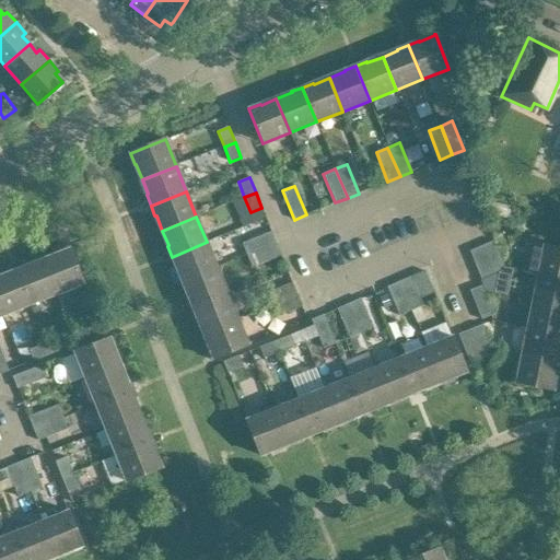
[(247,256),(276,244),(271,232),(242,244),(247,256)]
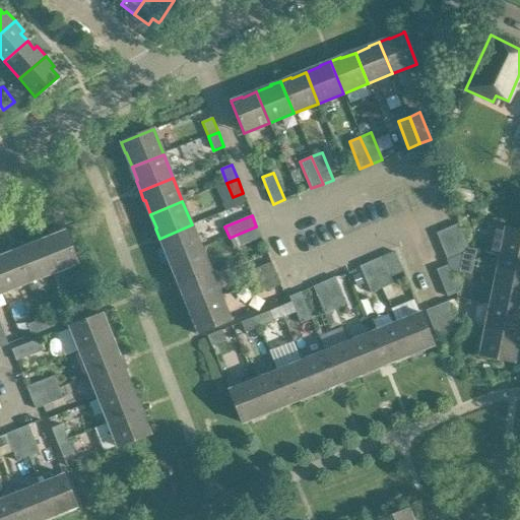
[(201,249),(192,224),(159,239),(163,248),(165,247),(170,261),(201,249)]
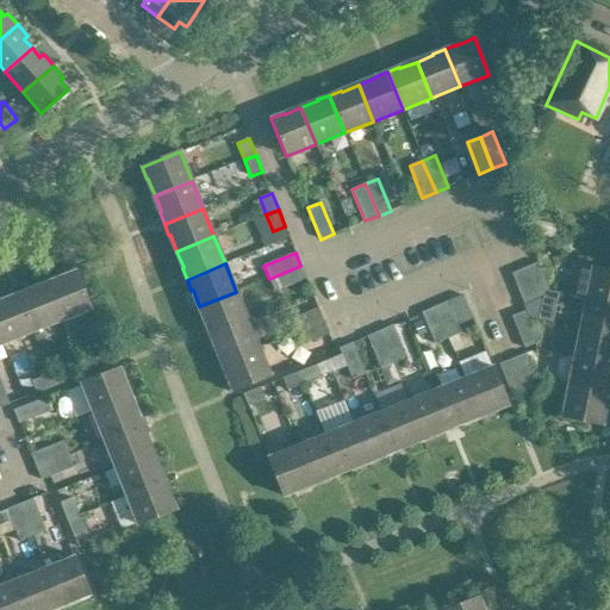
[(537,263),(524,268),(537,300),(551,294),(537,263)]
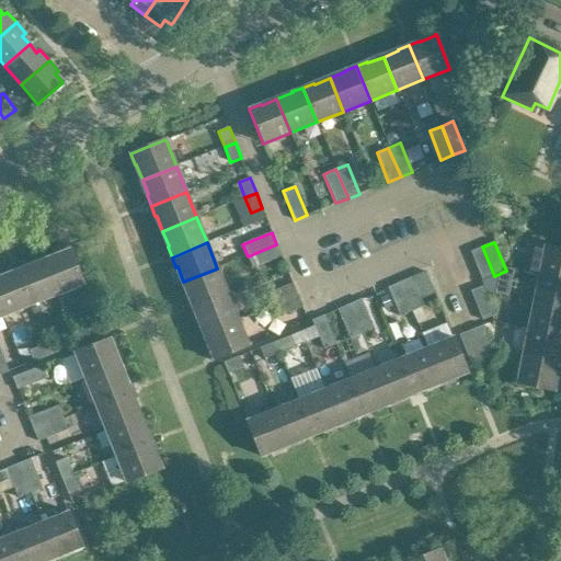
[(282,256),(276,244),(248,256),(252,268),(282,256)]
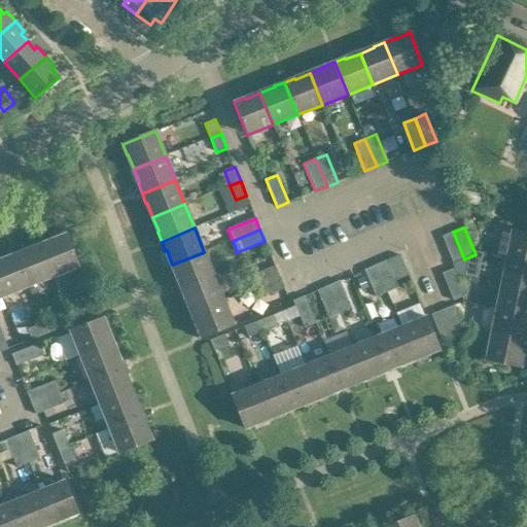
[(442,237),(453,265),(464,259),(453,232),(442,237)]
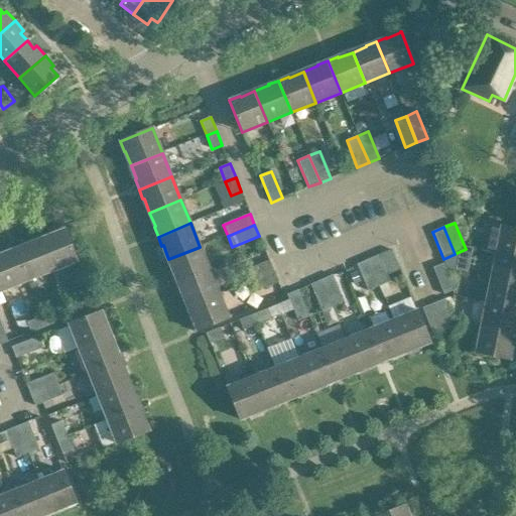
[(515,230),(501,227),(495,252),(515,256),(515,230)]
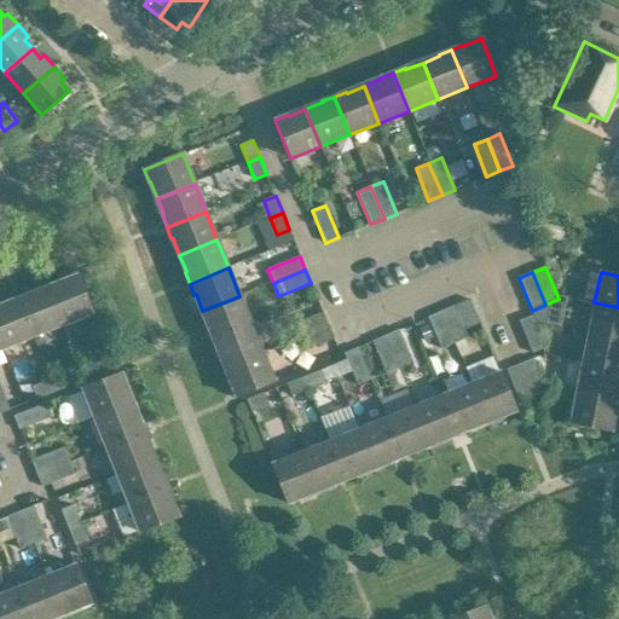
[(64,282),(47,288),(62,325),(92,313),(76,275),(64,281),(64,282)]
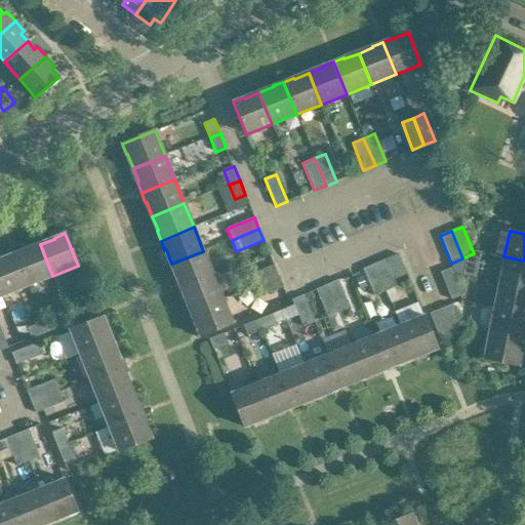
[(52,276),(40,244),(26,250),(25,249),(14,253),(28,286),(52,276)]
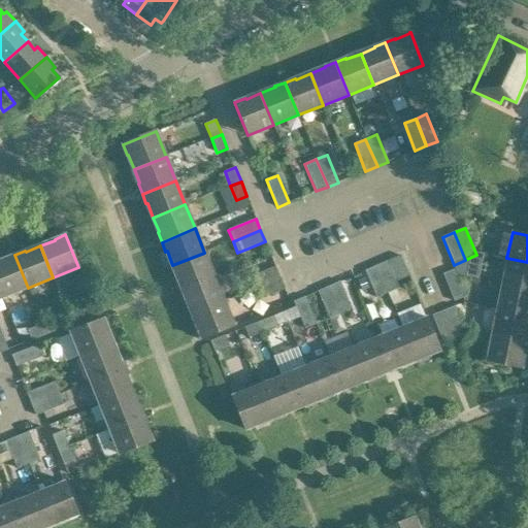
[(215,276),(204,253),(172,265),(178,279),(176,279),(180,290),(215,276)]
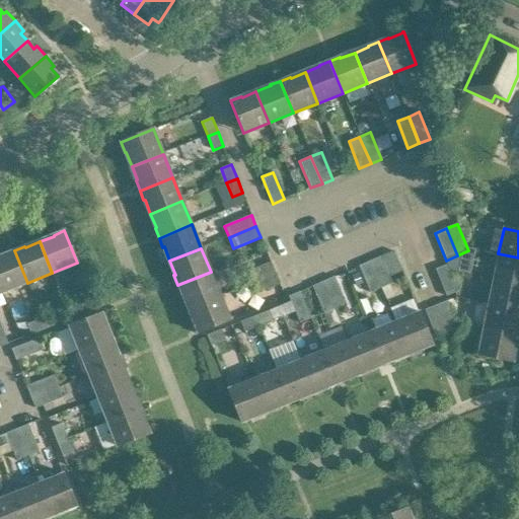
[(27,283),(14,250),(4,254),(5,255),(0,256),(0,284),(3,292),(27,283)]
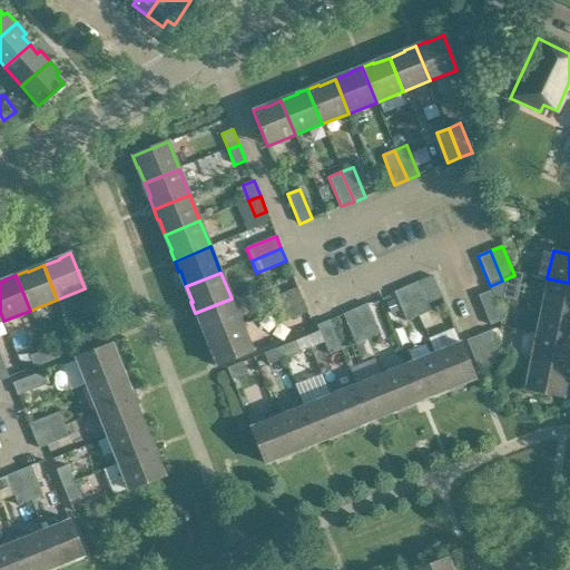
[(569,283),(547,278),(541,306),(569,312),(569,283)]
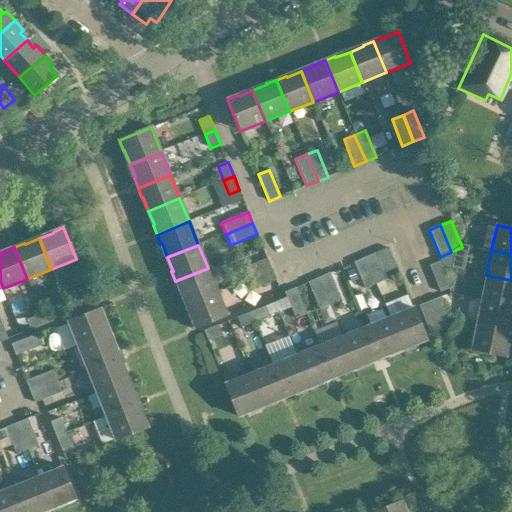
[(387,280),(375,253),(365,258),(376,284),(387,280)]
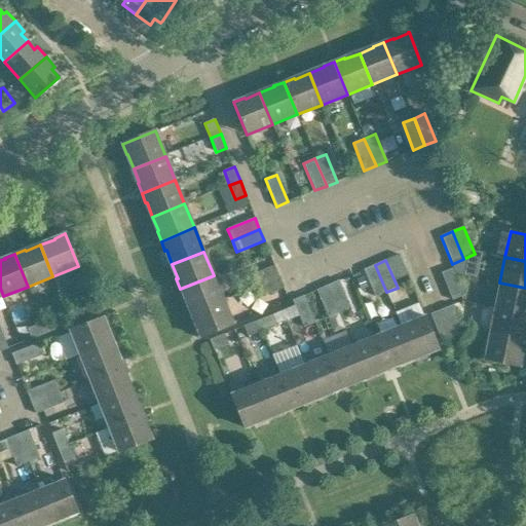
[(386,292),(375,265),(364,270),(375,297),(386,292)]
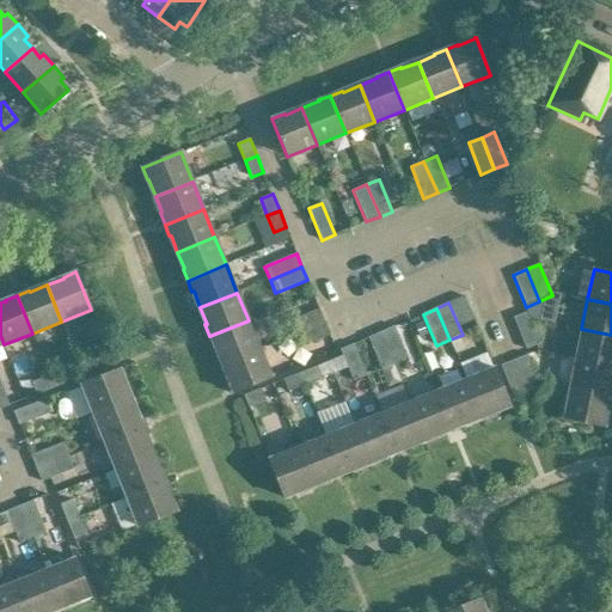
[(319,310),(287,322),(293,335),(324,323),(319,310)]
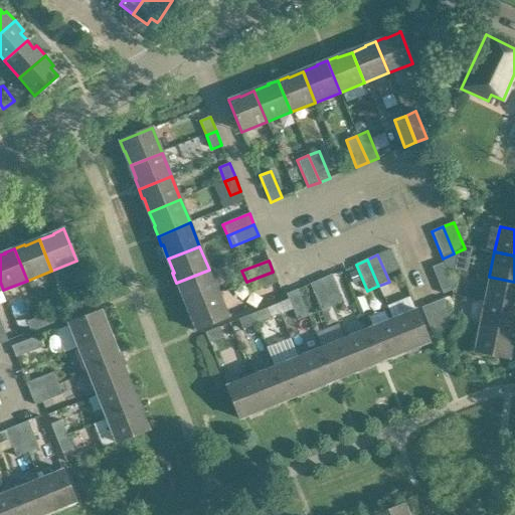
[(433,268),(443,294),(454,290),(444,263),(433,268)]
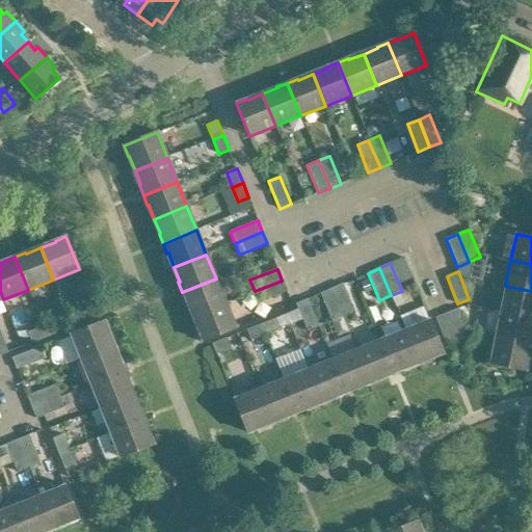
[(225,303),(216,278),(182,292),(186,301),(187,301),(193,316),(225,303)]
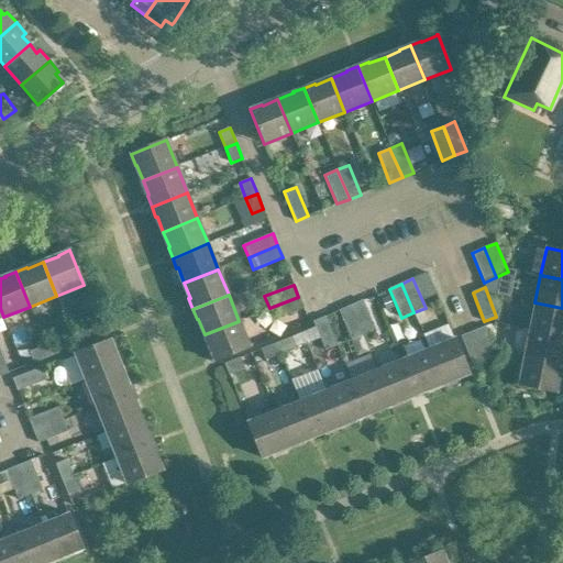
[(304,309),(298,297),(269,308),(274,320),(304,309)]
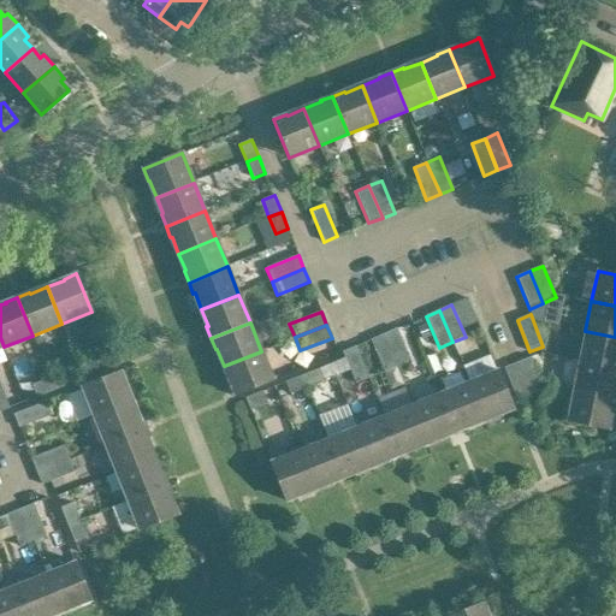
[(422,326),(415,330),(420,341),(427,338),(422,326)]
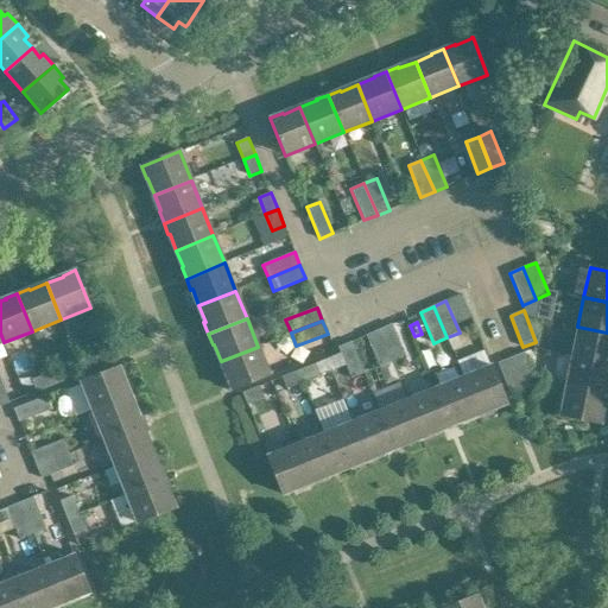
[(405,356),(392,324),(379,330),(392,361),(405,356)]
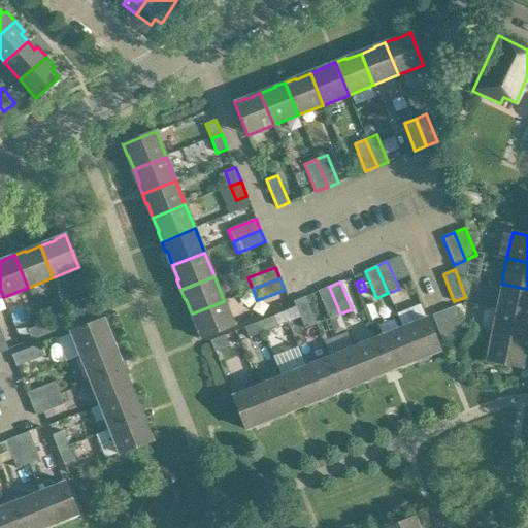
[(527,289),(501,284),(496,309),(527,315),(527,289)]
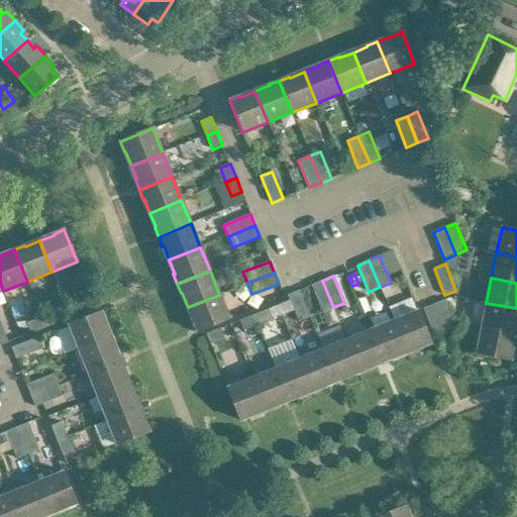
[(333,307),(322,281),(311,285),(322,312),(333,307)]
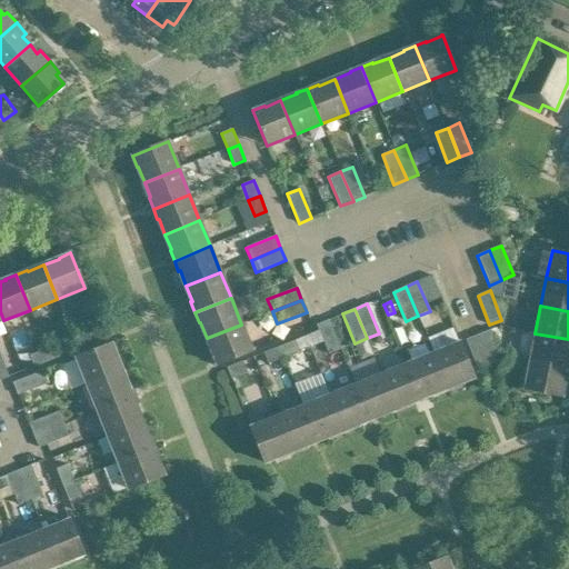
[(341,349),(328,320),(316,326),(329,355),(341,349)]
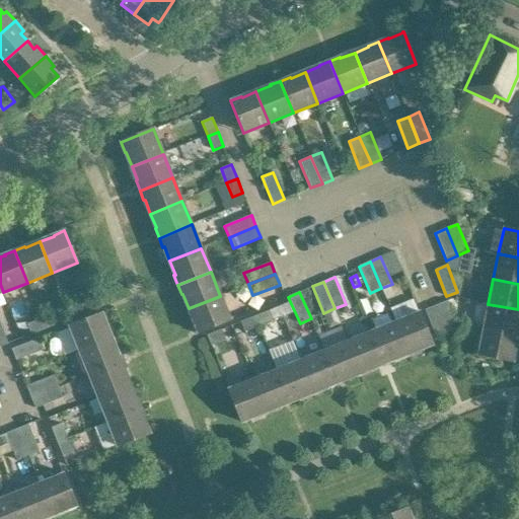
[(229,319),(220,296),(189,308),(195,322),(193,322),(197,332),(230,319),(229,319)]
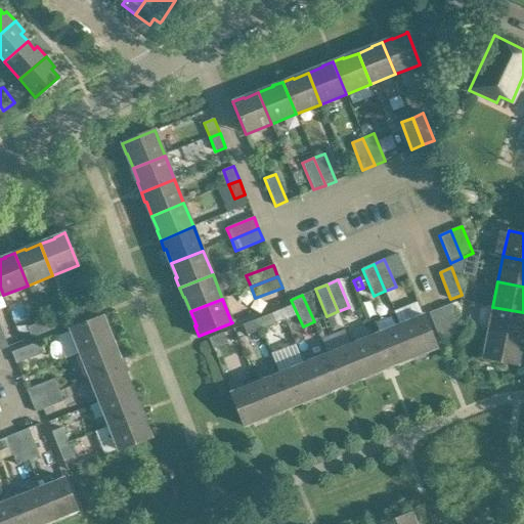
[(77,307),(81,317),(95,312),(91,301),(77,307)]
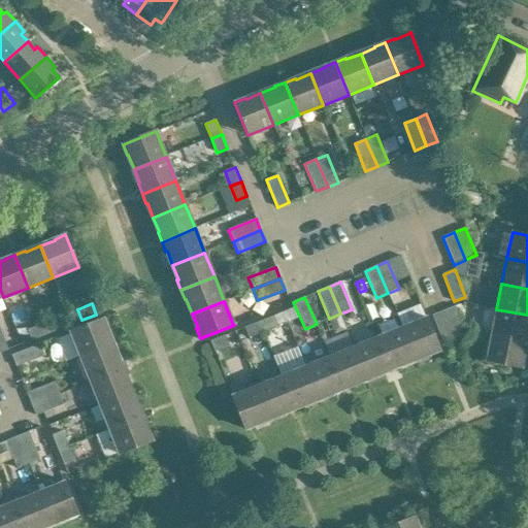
[(455,306),(444,310),(454,338),(465,333),(455,306)]
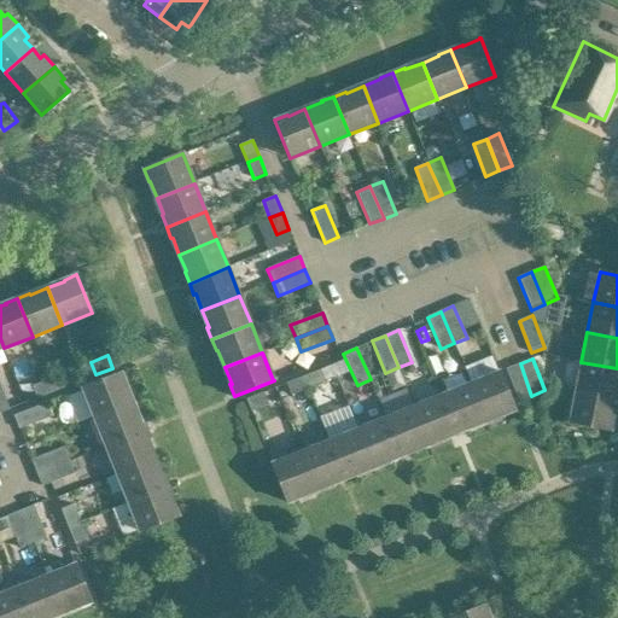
[(617,386),(617,388),(617,384),(617,368),(581,362),(575,391),(617,400),(617,391),(617,386)]
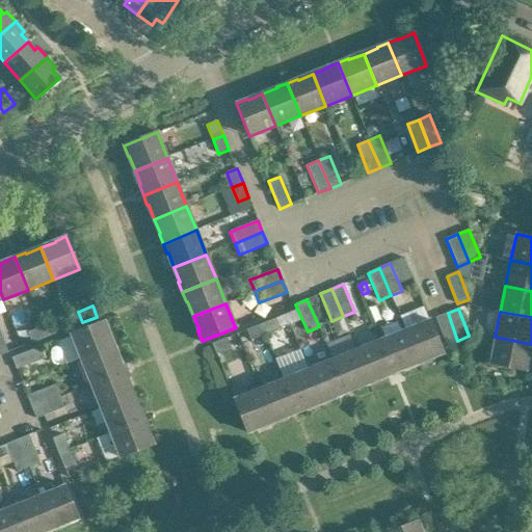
[(457,341),(448,313),(435,318),(447,345),(457,341)]
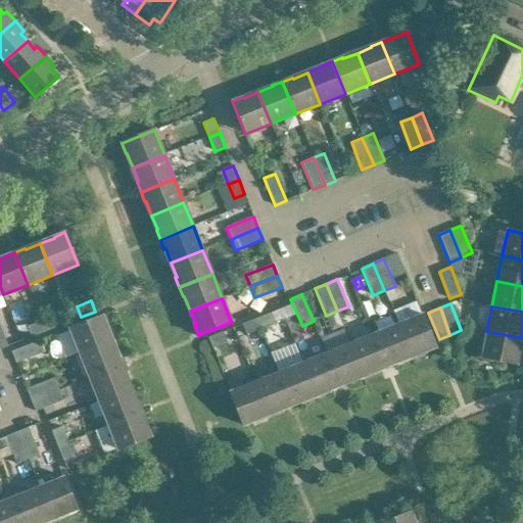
[(278,322),(274,312),(257,319),(262,329),(278,322)]
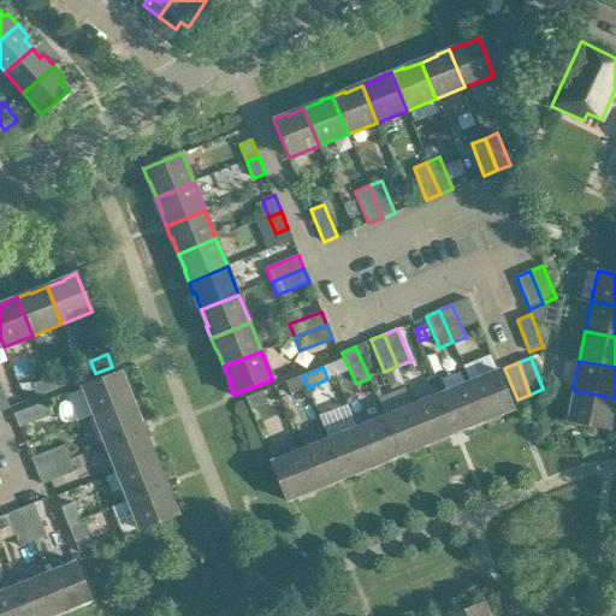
[(65,371),(48,378),(53,390),(70,383),(65,371)]
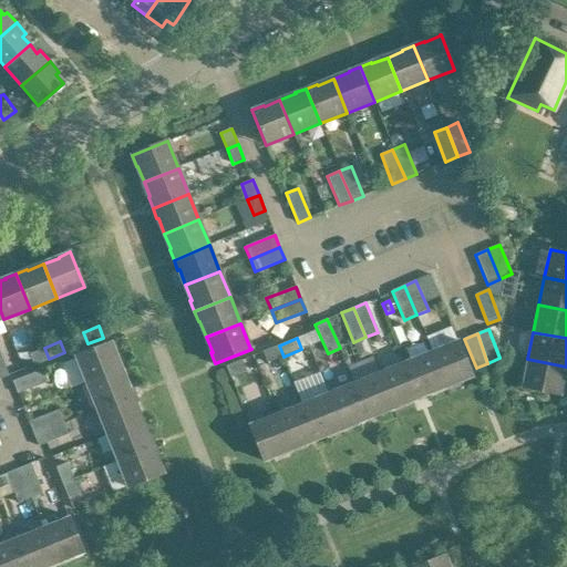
[(457,341),(431,352),(445,388),(446,388),(446,387),(461,380),(461,381),(472,377),(457,341)]
